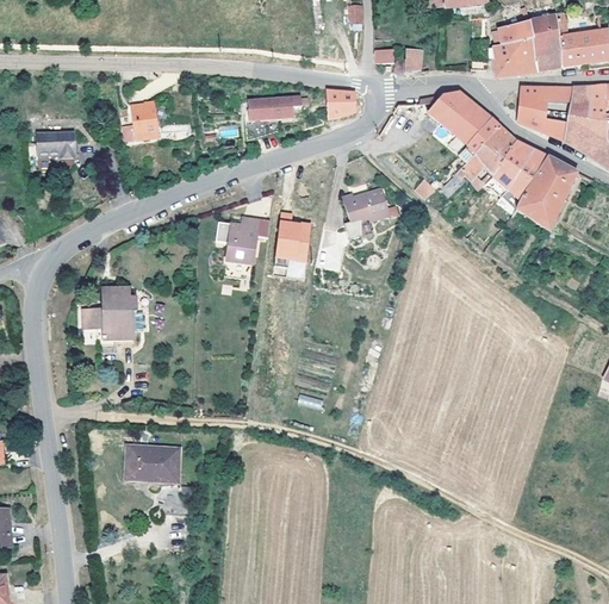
[(424,0),(423,10),(443,12),(486,2),(486,0),(424,0)]
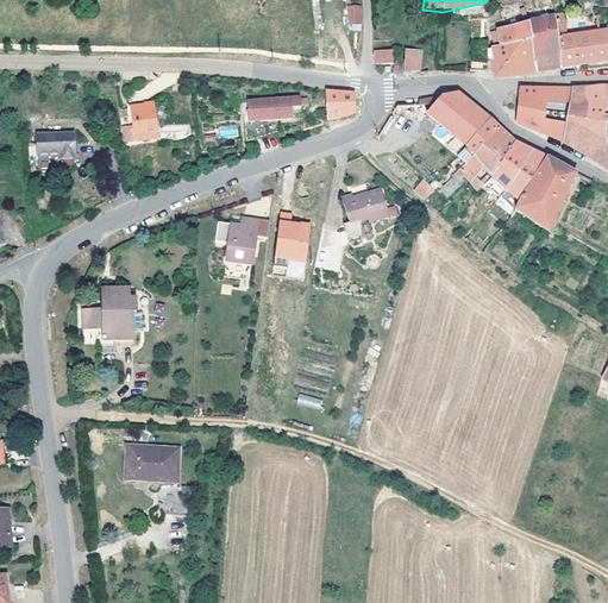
[(359,20),(359,1),(348,1),(349,20),(359,20)]
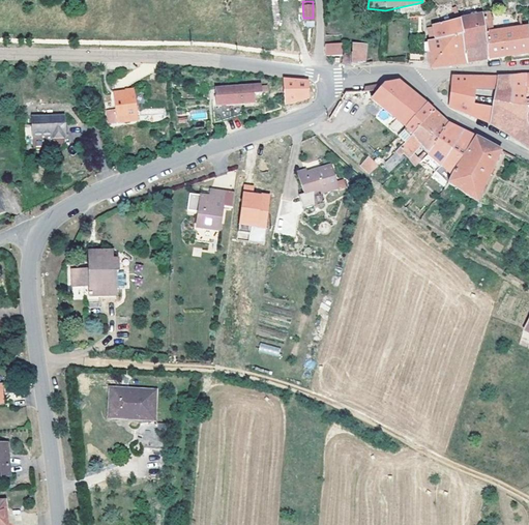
[(492,29),(491,16),(490,9),(483,10),(486,30),(492,29)]
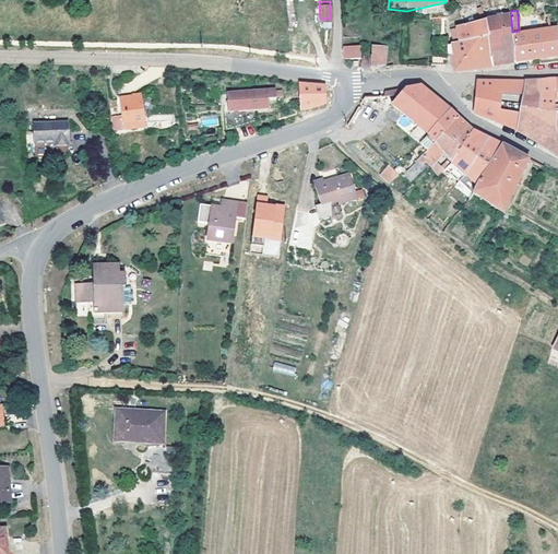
[(515,59),(512,32),(510,11),(486,16),(489,35),(494,63),(505,61),(515,59)]
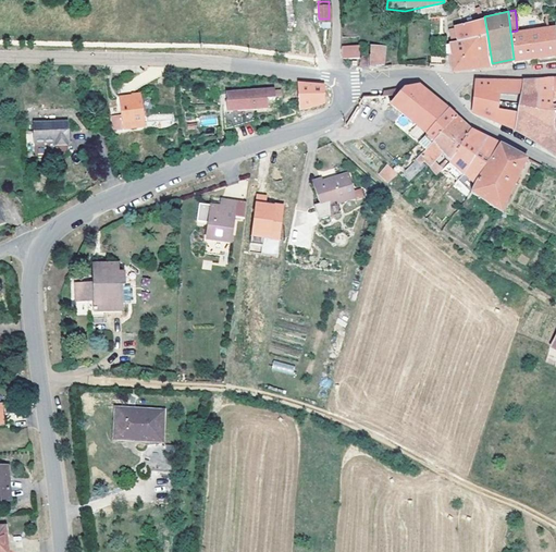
[(484,16),(455,24),(456,39),(487,35),(484,16)]
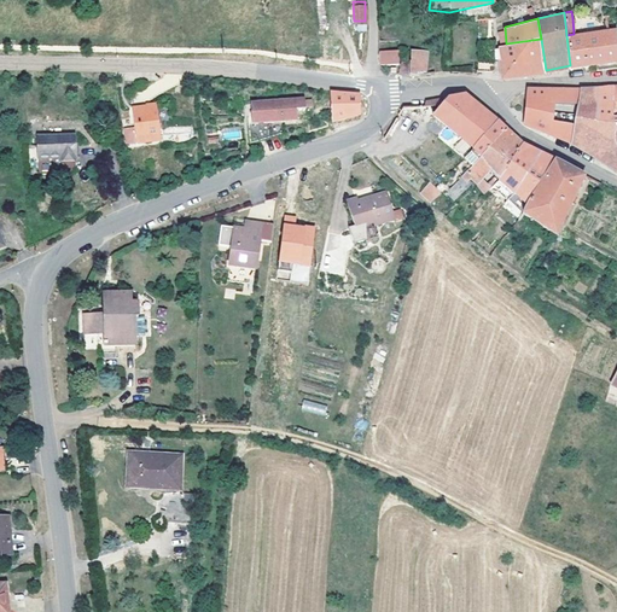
[(566,35),(570,65),(594,62),(616,57),(616,44),(615,27),(574,34),(566,35)]
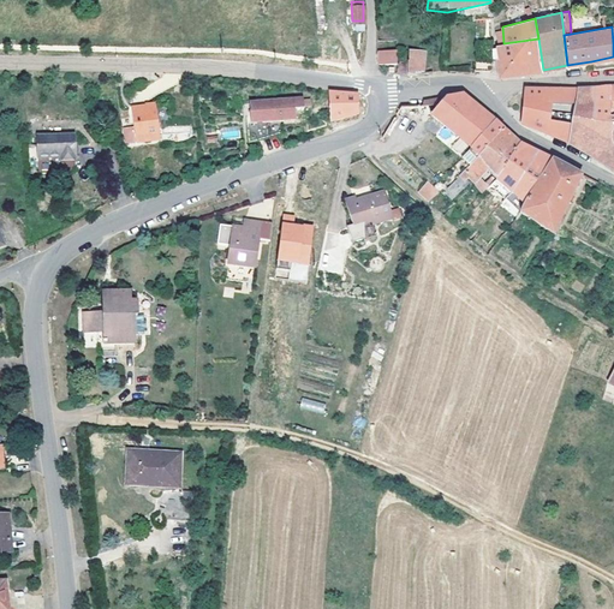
[(522,73),(543,70),(538,39),(504,43),(496,45),(498,58),(496,58),(499,76),(508,75),(522,73)]
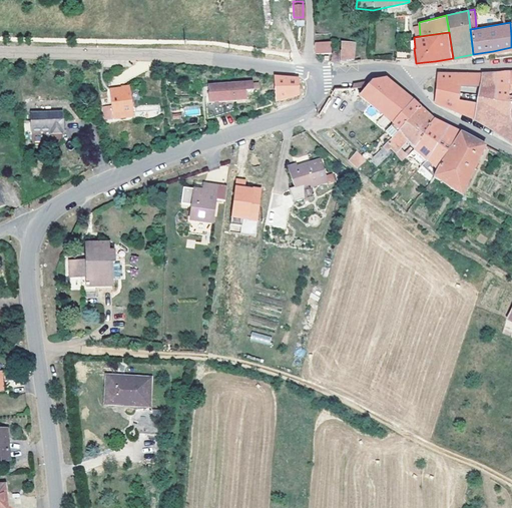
[(409,57),(409,34),(395,34),(396,56),(409,57)]
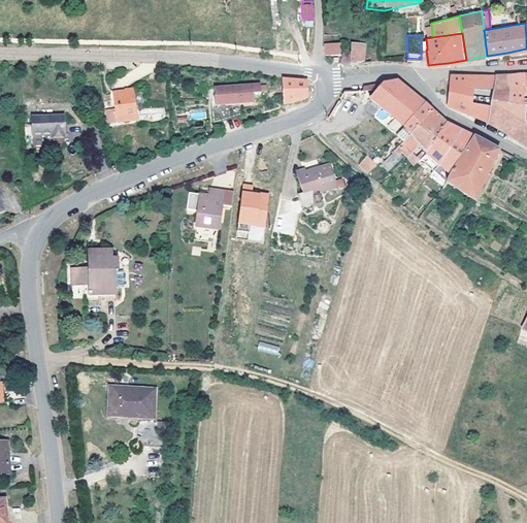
[(339,41),(324,40),(325,52),(339,53),(339,41)]
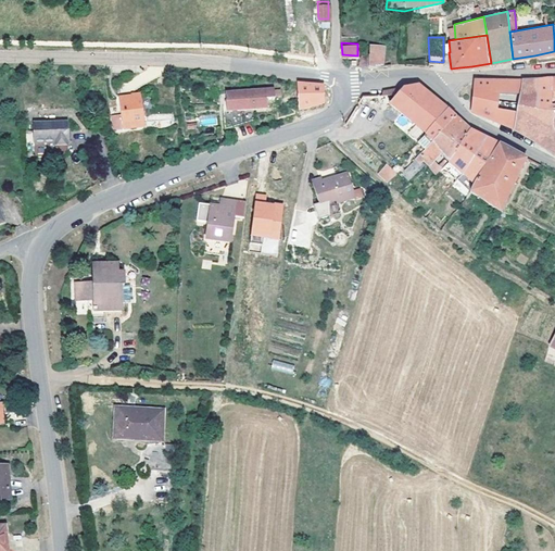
[(369,44),(369,55),(368,65),(382,63),(383,44),(369,44)]
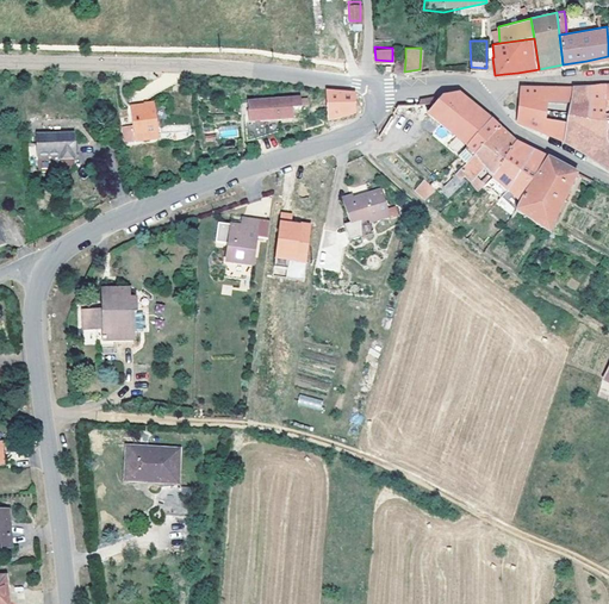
[(404,72),(405,61),(392,61),(392,72),(404,72)]
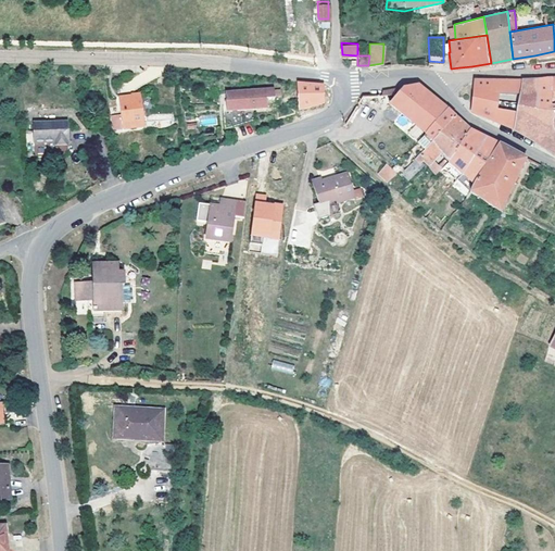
[(544,76),(535,77),(532,105),(552,108),(552,102),(554,95),(552,95),(552,76),(544,76)]
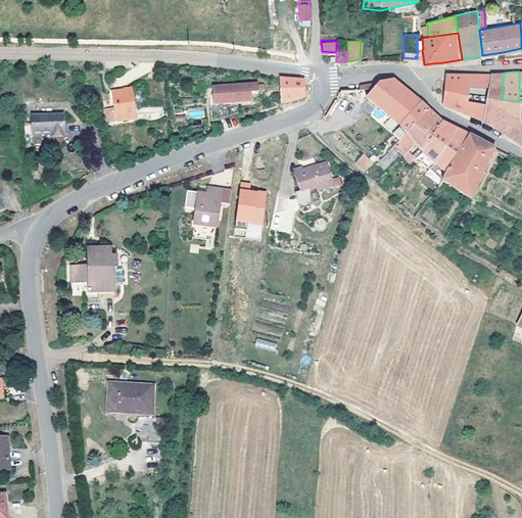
[(487,98),(490,74),(446,73),(444,102),(484,119),(487,98)]
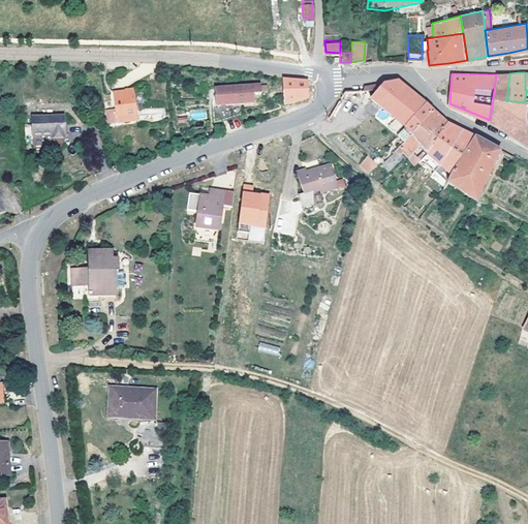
[(497,73),(496,74),(493,99),(506,100),(509,73),(497,73)]
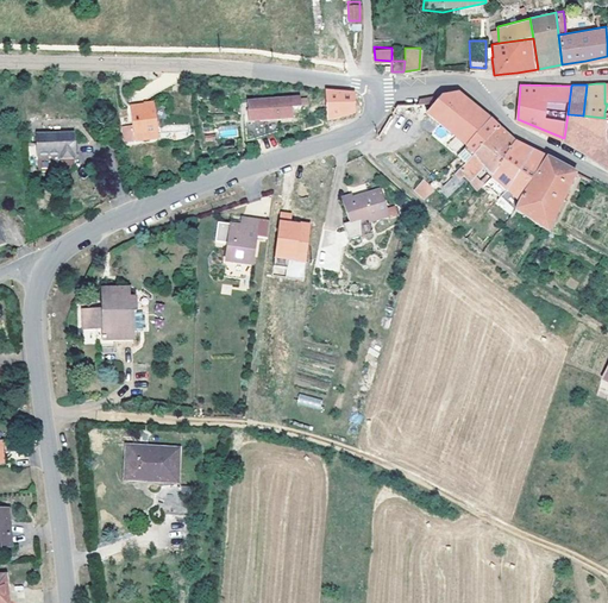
[(355,92),(326,89),(327,119),(355,111),(355,92)]
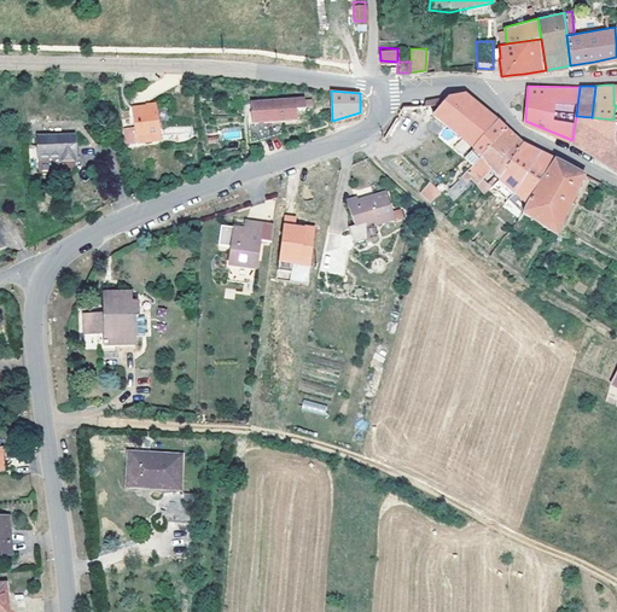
[(466,93),(450,97),(436,114),(475,146),(499,120),(466,93)]
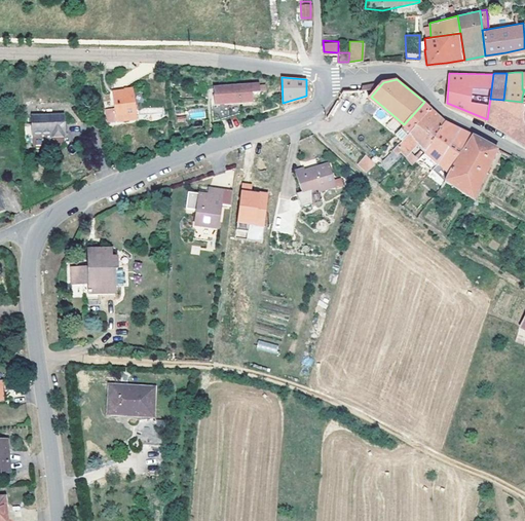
[(260,80),(214,84),(216,102),(213,102),(214,119),(242,110),(241,100),(254,99),(253,90),(261,89),(260,80)]
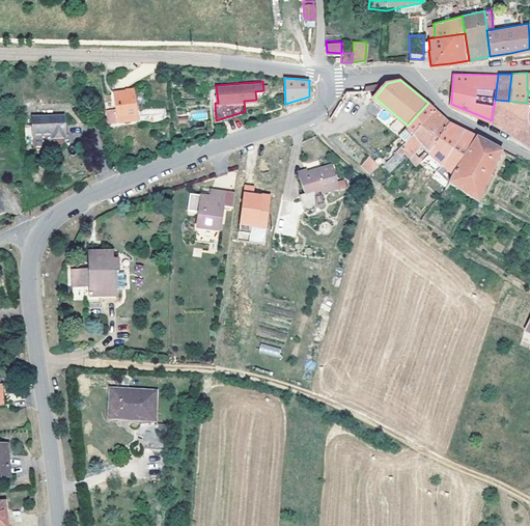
[(106,120),(138,117),(135,87),(126,88),(126,90),(113,91),(114,106),(105,107),(106,120)]
